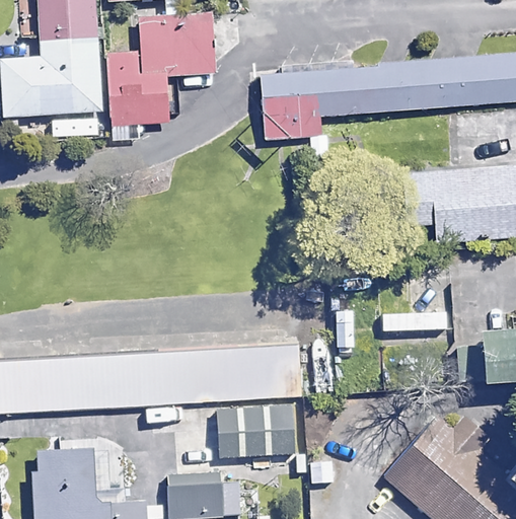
[(103,114),(97,0),(37,0),(40,53),(4,55),(7,118),(103,114)]
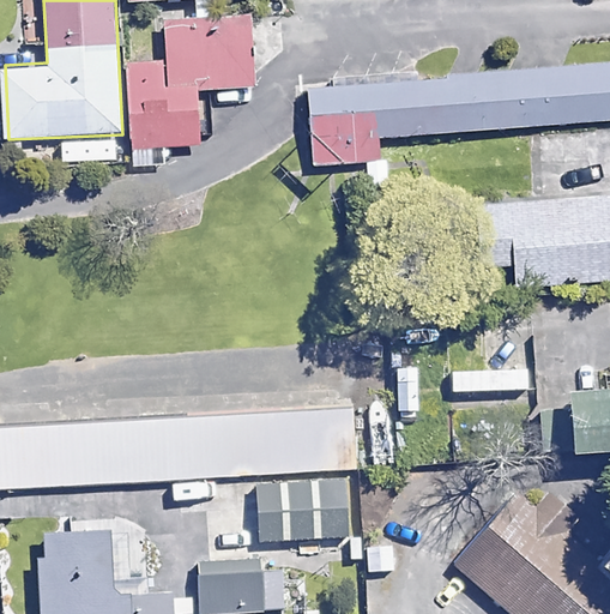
[(253,24),(167,28),(168,66),(132,68),(136,152),(201,149),(199,95),(255,94),(253,24)]
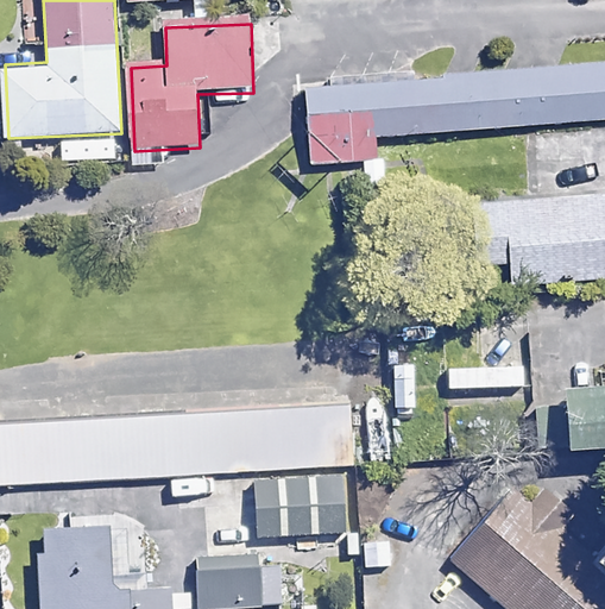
[(604,66),(303,90),(308,159),(379,154),(378,136),(604,117),(604,66)]
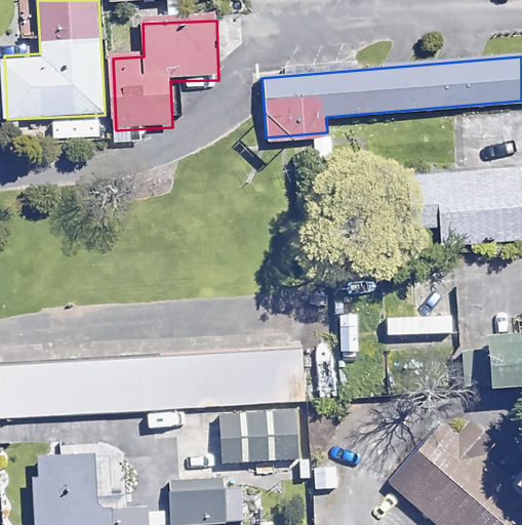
[(516,138),(516,121),(482,121),(482,138),(516,138)]
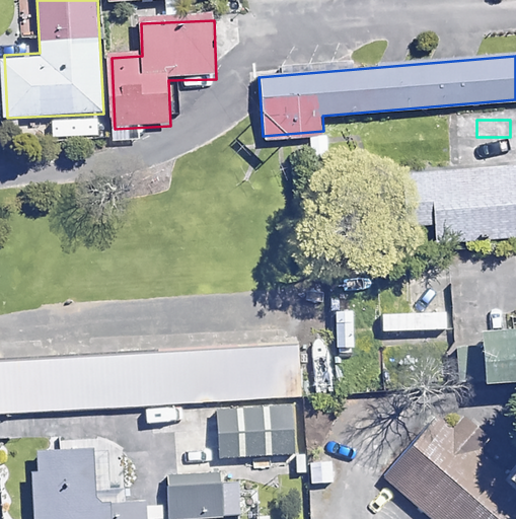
[(515,166),(439,172),(443,232),(515,227),(515,166)]
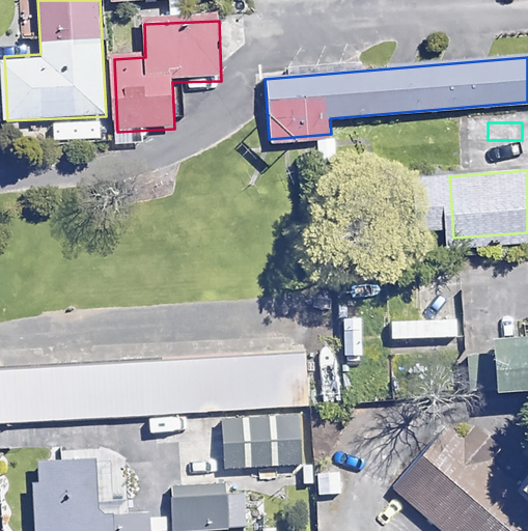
[(527,341),(502,343),(505,392),(527,389),(527,341)]
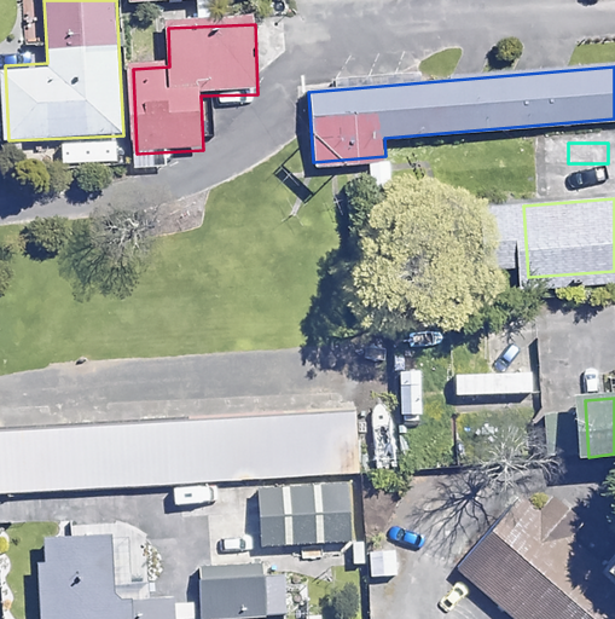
[(335,412),(0,432),(0,493),(338,474),(335,412)]
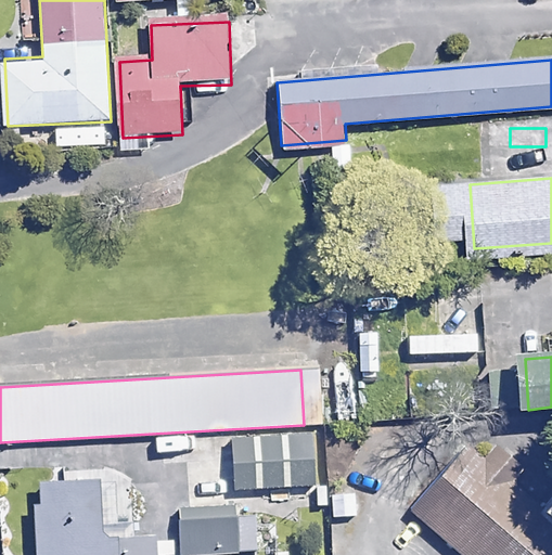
[(551,486),(489,433),(421,511),(473,554),(551,554),(551,486)]
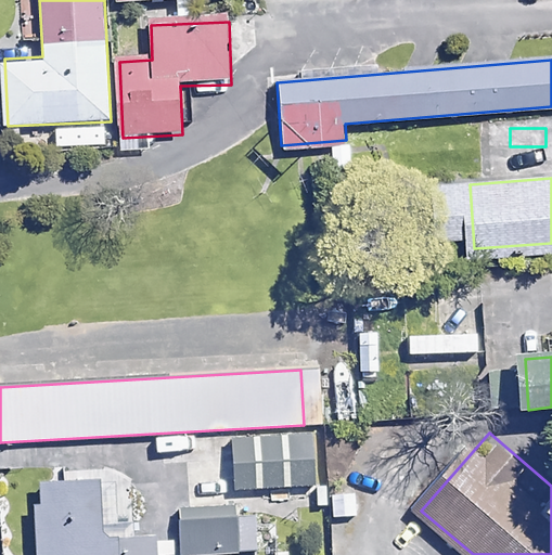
[(317,437),(235,442),(239,493),(320,489),(317,437)]
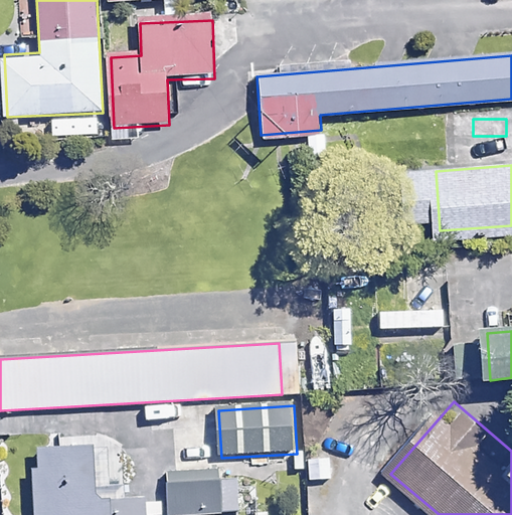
[(23,452),(26,514),(98,514),(94,448),(23,452)]
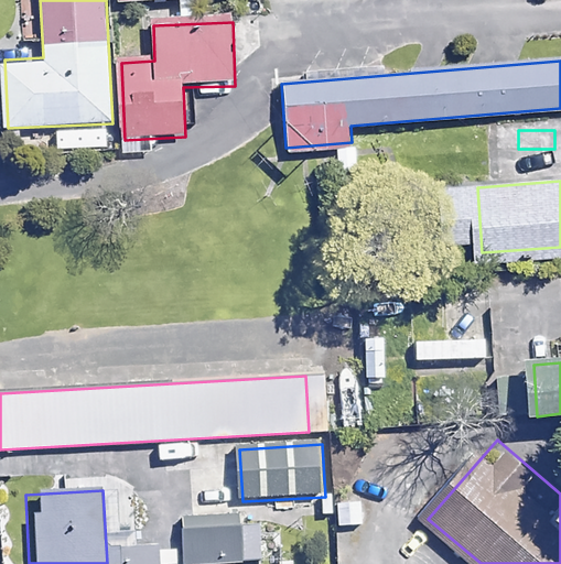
[(260,563),(258,527),(176,533),(179,563),(260,563)]
